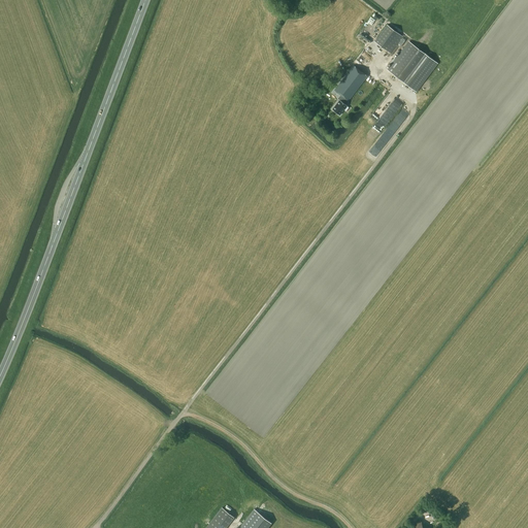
[(403,36),(388,25),(374,41),(390,53),(403,36)]
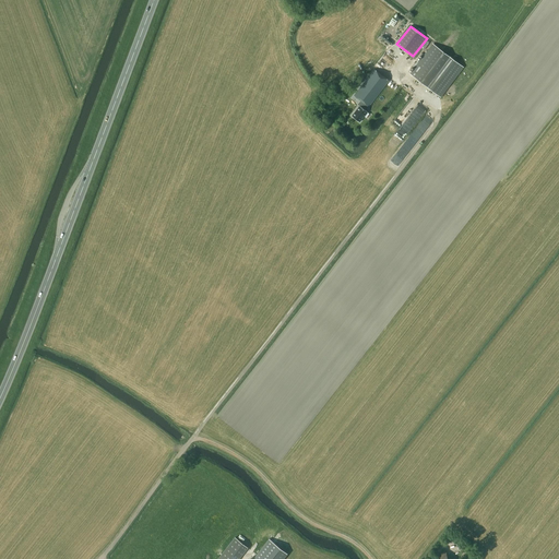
[(377,36),(367,48),(378,57),(387,45),(377,36)]
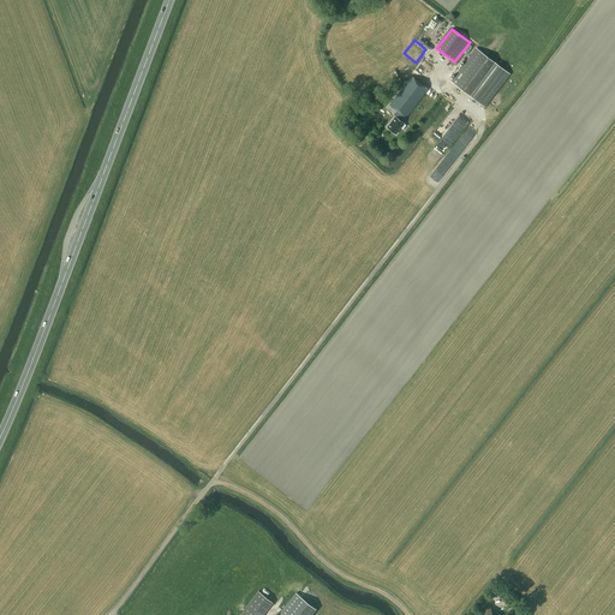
[(511,73),(476,48),(451,81),(485,107),(511,73)]
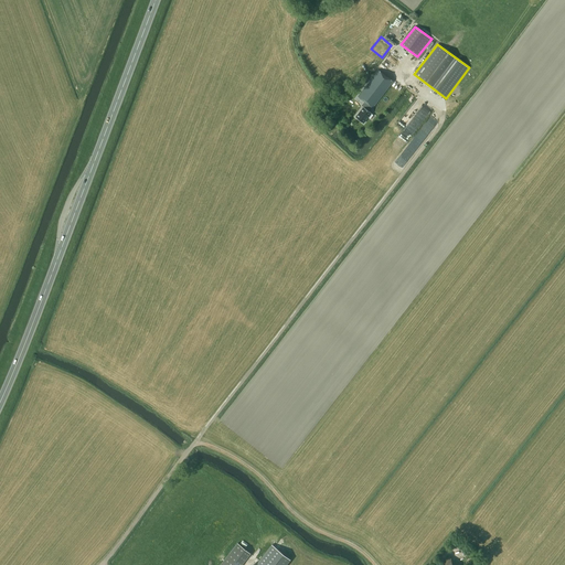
[(393,81),(379,70),(359,96),(364,102),(362,105),(364,106),(355,117),(364,124),(372,113),(369,110),(372,107),(373,107),(393,81)]
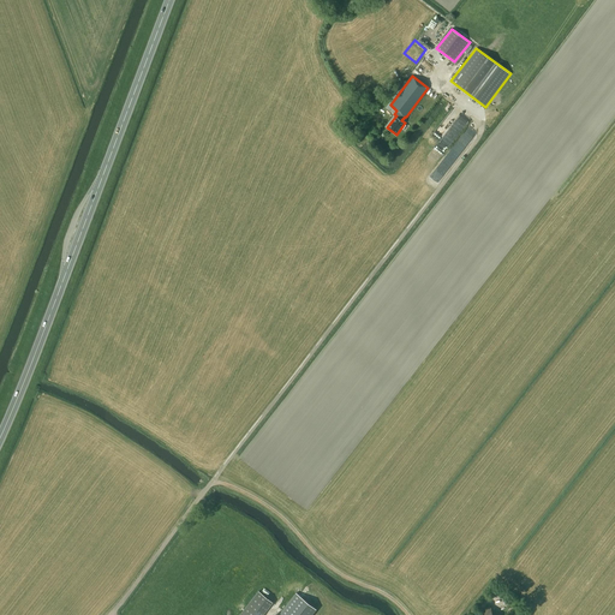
[(434,149),(440,154),(443,150),(437,144),(434,149)]
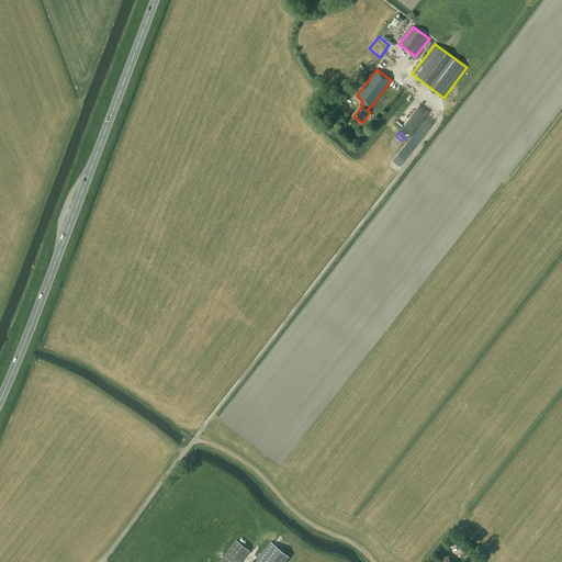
[(239,561),(249,550),(236,540),(220,561),(239,561)]
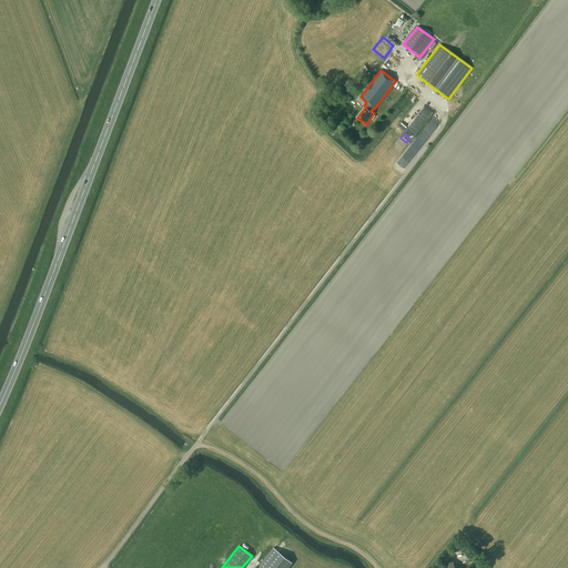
[(286,567),(292,563),(274,548),(257,567),(286,567)]
